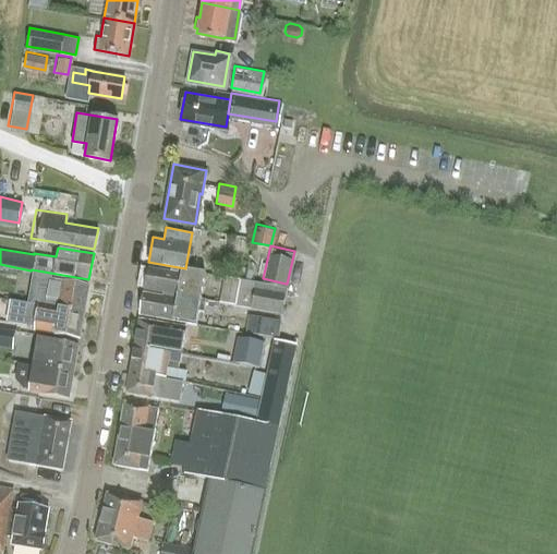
[(148,266),(144,287),(162,290),(200,297),(204,272),(185,268),(172,266),(172,271),(148,266)]
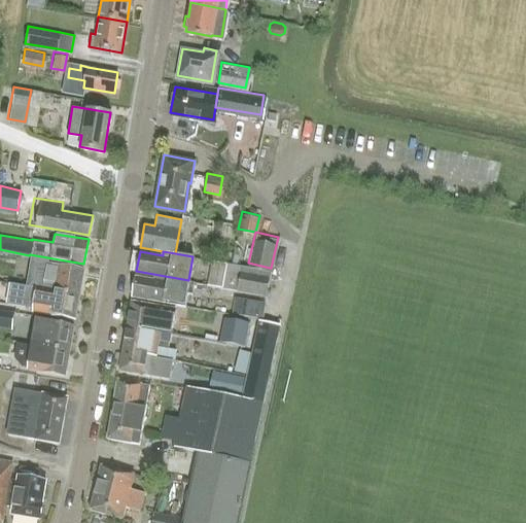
[(30,254),(29,255),(25,282),(78,292),(83,268),(46,262),(47,257),(30,254)]
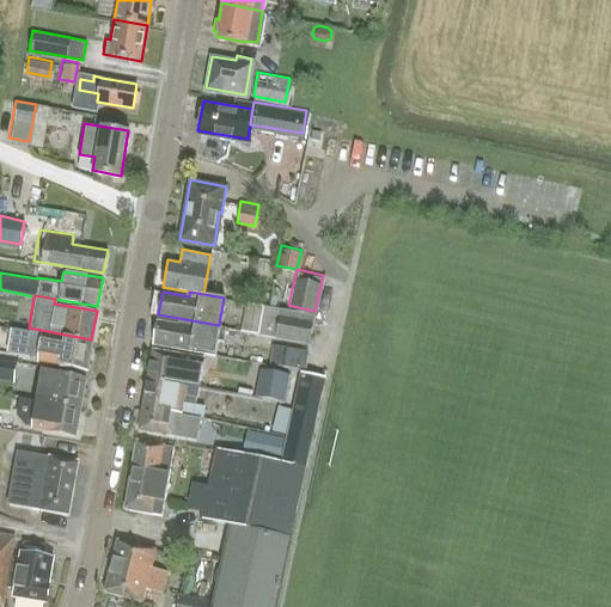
[(263,304),(257,332),(309,342),(313,313),(263,304)]
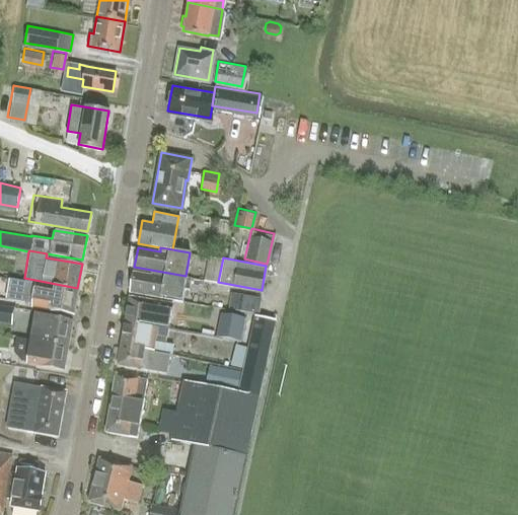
[(150,274),(133,271),(130,290),(181,299),(183,287),(186,276),(151,270),(150,274)]
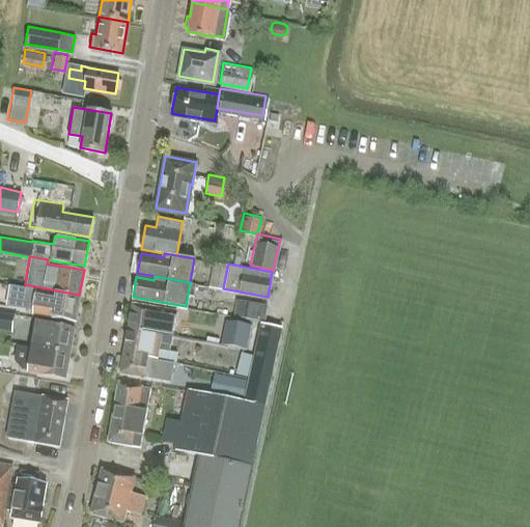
[(32,308),(31,312),(75,320),(79,295),(25,284),(8,282),(4,303),(32,308)]
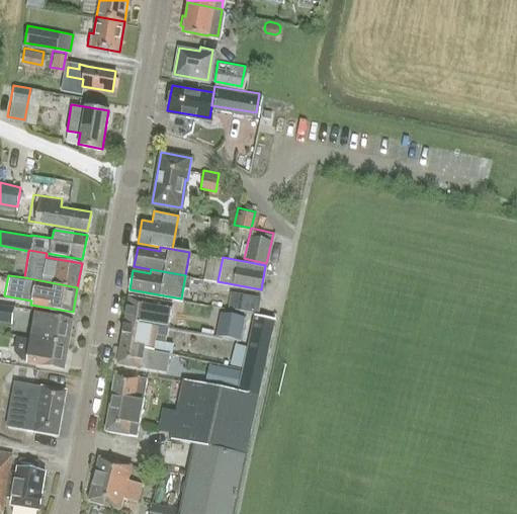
[(231,289),(228,307),(258,312),(261,295),(231,289)]
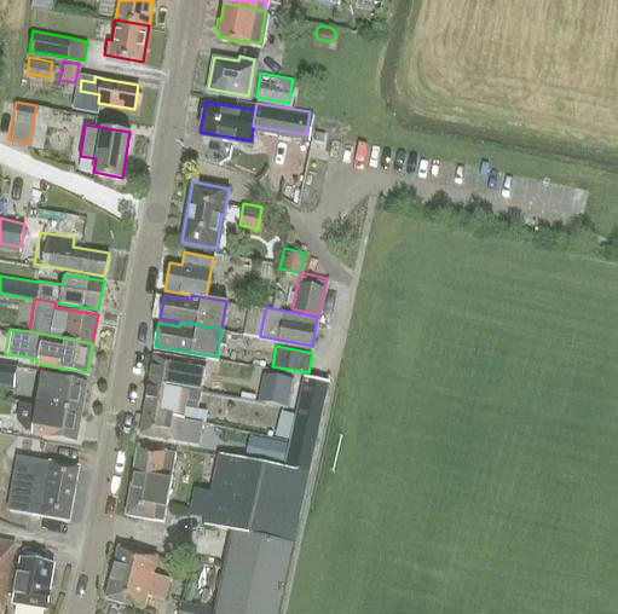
[(154,352),(149,381),(188,388),(203,391),(209,361),(154,352)]
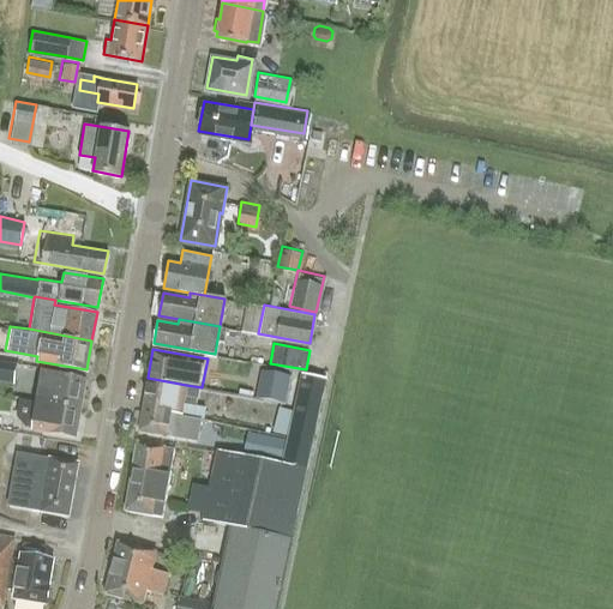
[(0,379),(13,381),(17,361),(0,357),(0,379)]
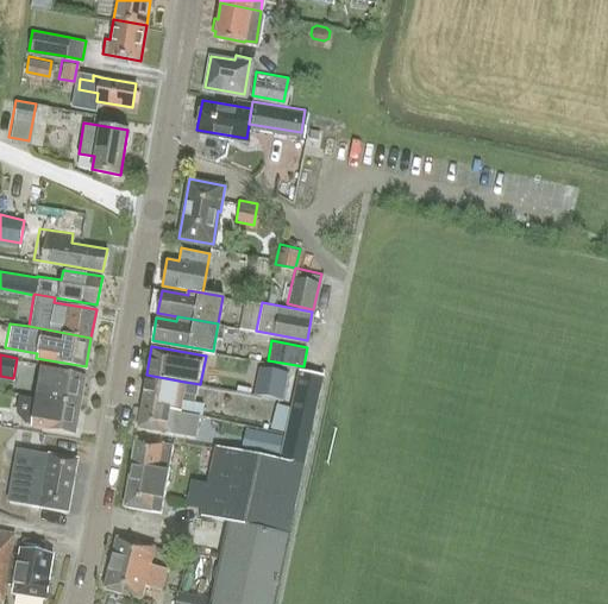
[(48,369),(41,367),(36,394),(36,395),(80,403),(85,373),(57,369),(57,366),(48,365),(48,369)]
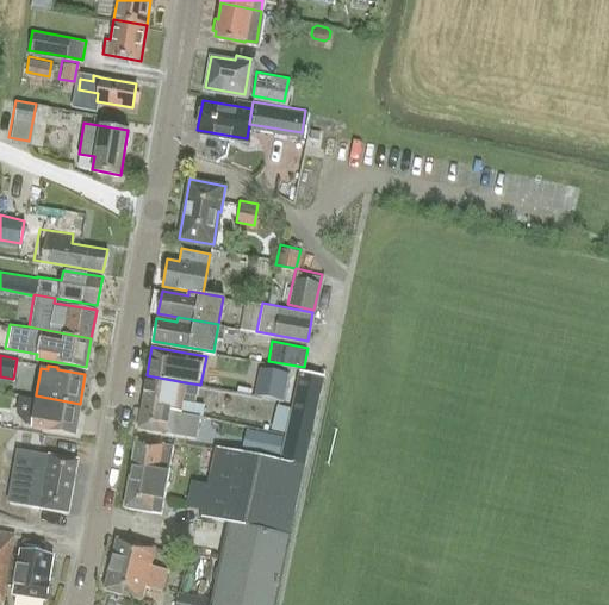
[(259,366),(253,394),(281,399),(286,372),(259,366)]
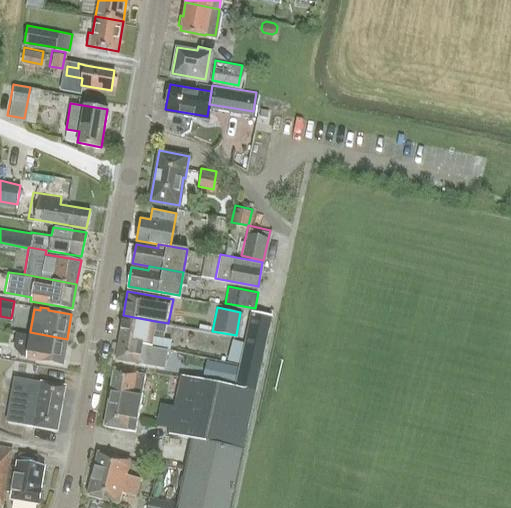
[(182,374),(171,423),(169,430),(193,435),(179,501),(150,494),(147,507),(228,507),(270,315),(252,311),(235,386),(182,374)]
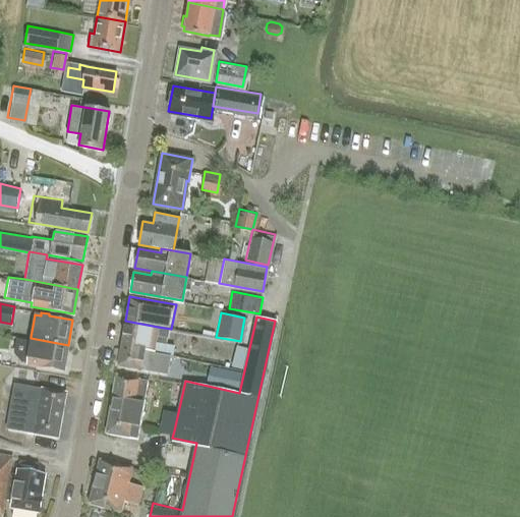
[(125,321),(121,345),(154,351),(170,354),(172,354),(174,345),(155,342),(158,327),(125,321)]
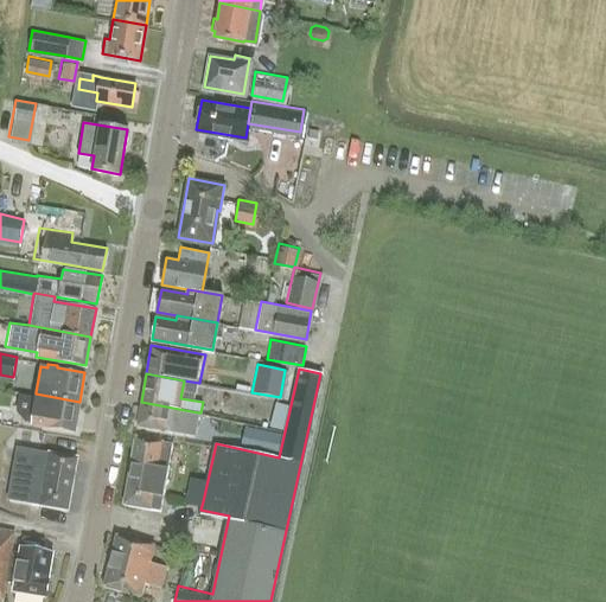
[(27,421),(31,422),(75,430),(80,402),(36,394),(36,392),(18,390),(14,407),(27,421)]
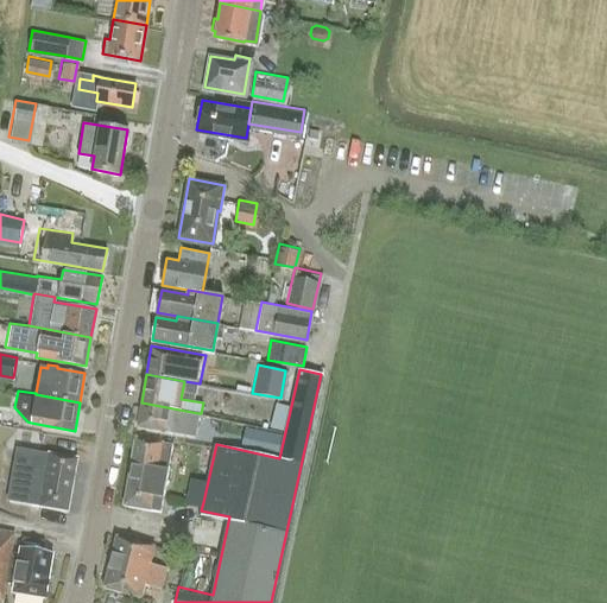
[(141,402),(137,425),(175,432),(195,436),(198,413),(179,410),(141,402)]
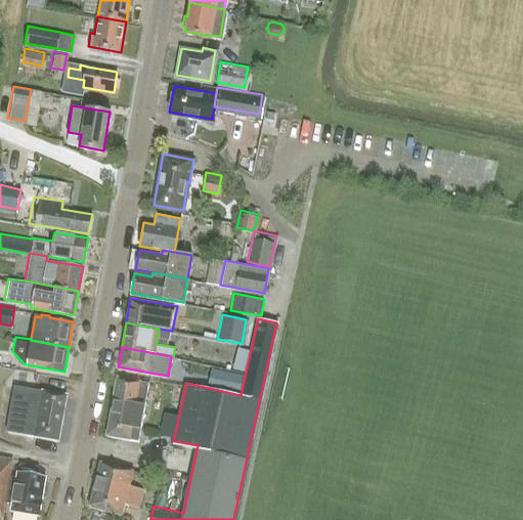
[(234,354),(231,366),(243,370),(246,356),(234,354)]
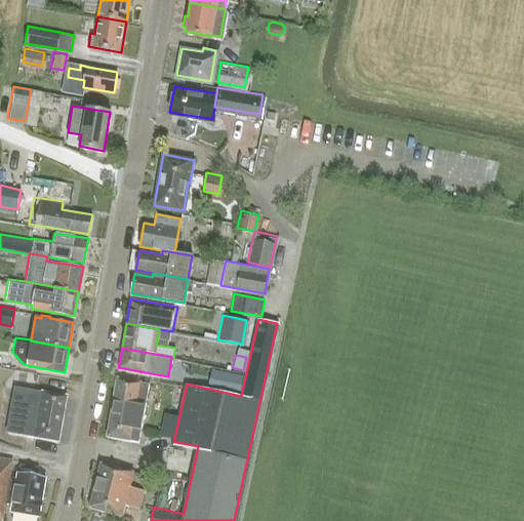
[(0,393),(15,396),(12,416),(26,419),(24,434),(58,440),(67,394),(32,388),(35,371),(3,365),(0,382),(0,393)]
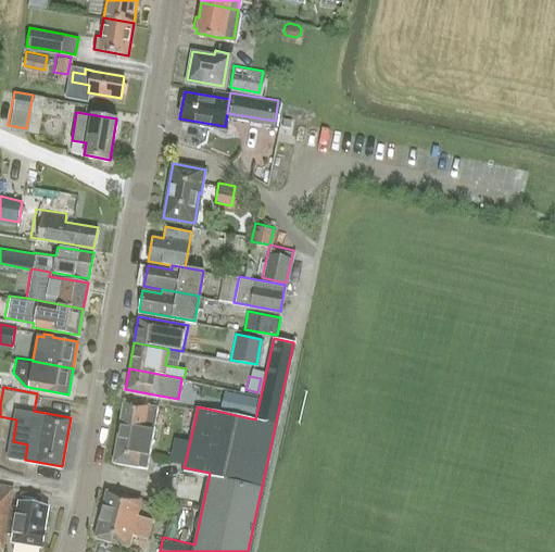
[(224,389),(219,411),(254,417),(259,397),(224,389)]
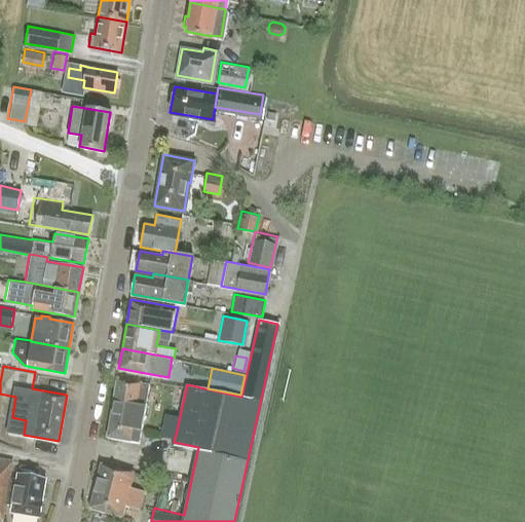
[(117,377),(107,436),(139,441),(148,383),(117,377)]
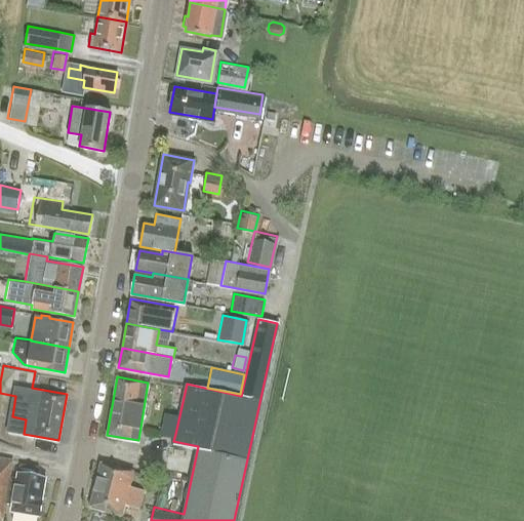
[(172,436),(176,413),(164,411),(159,433),(172,436)]
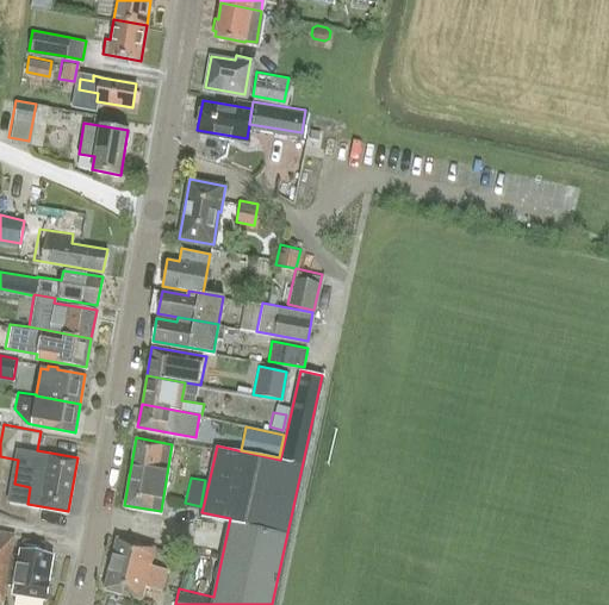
[(0,603),(1,604),(5,581),(8,562),(13,532),(0,529),(0,603)]
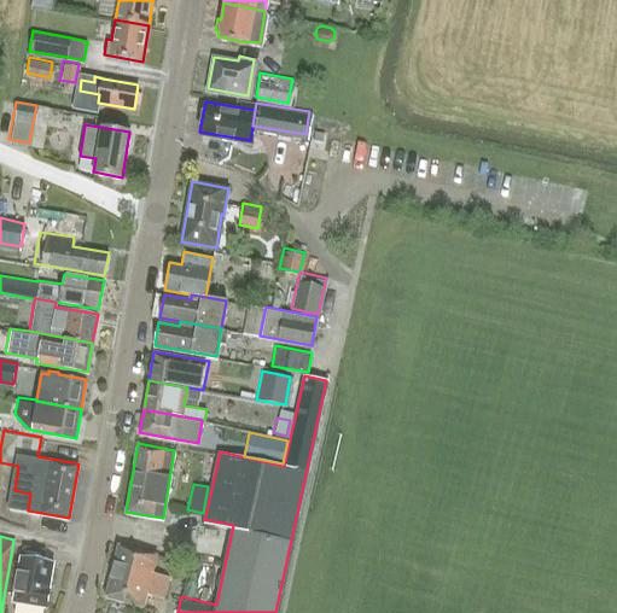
[(144,605),(146,591),(163,595),(168,573),(152,570),(157,554),(118,543),(105,595),(144,605)]
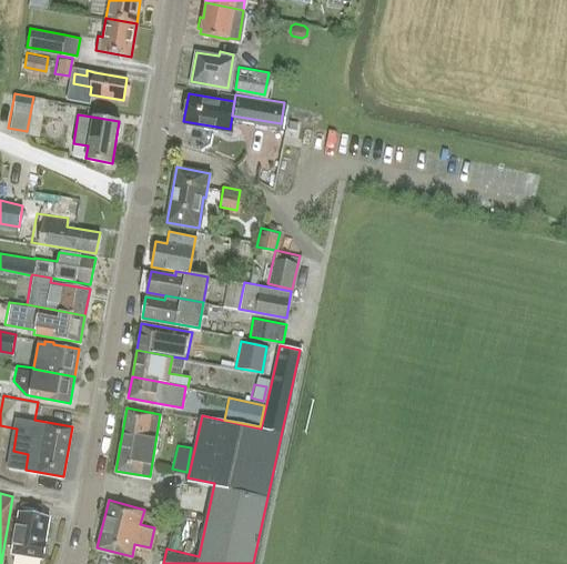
[(49,516),(19,511),(17,526),(8,524),(4,542),(13,544),(11,552),(42,557),(49,516)]
